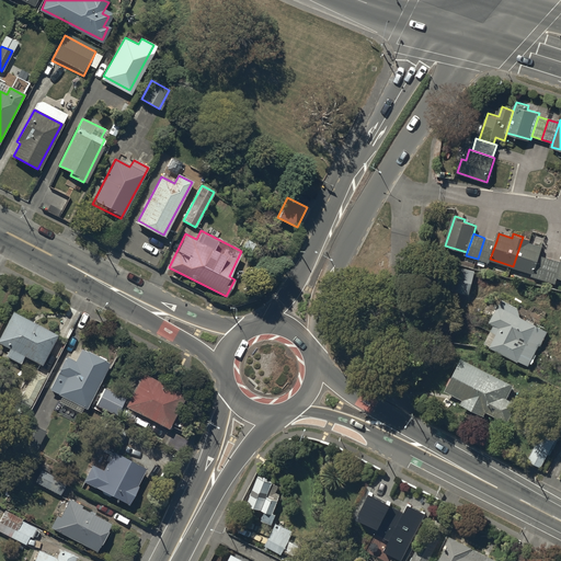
[(531,240),(523,237),(513,266),(535,273),(540,255),(542,247),(530,243),(531,240)]
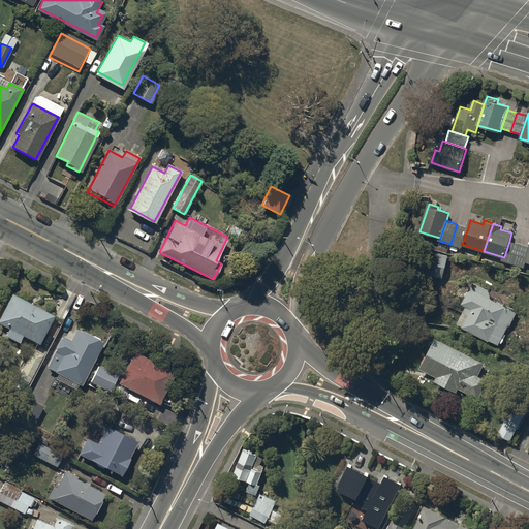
[(462,244),(468,227),(457,224),(450,244),(462,247),(462,244)]
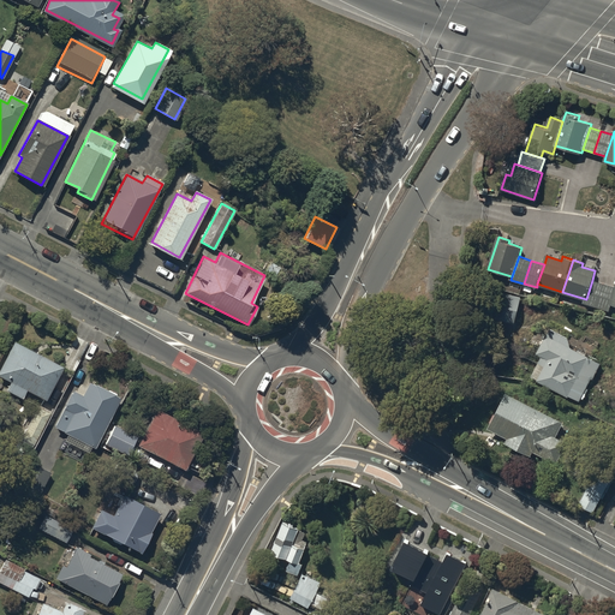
[(605,284),(592,280),(586,299),(585,303),(598,308),(605,284)]
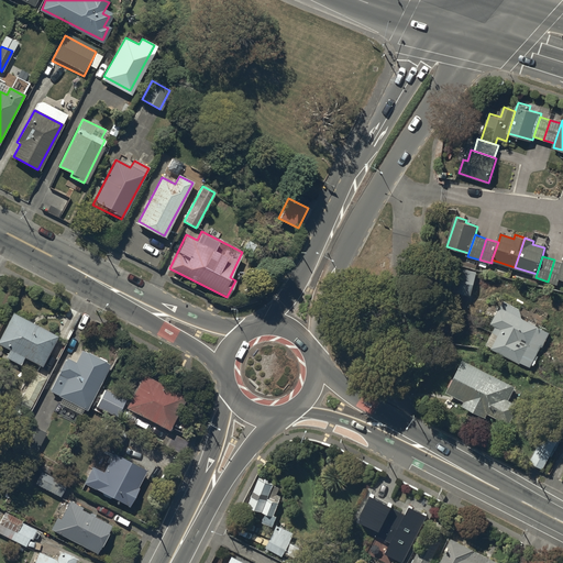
[(560,279),(562,266),(562,262),(554,260),(548,282),(558,284),(560,279)]
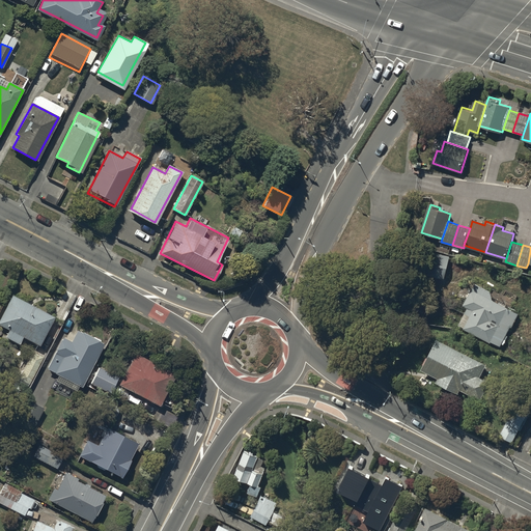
[(447,277),(451,257),(425,251),(421,271),(447,277)]
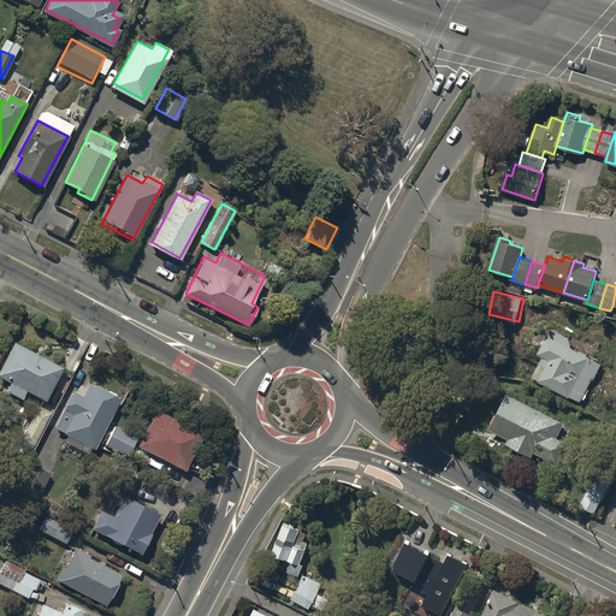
[(572,339),(554,330),(540,355),(551,360),(540,380),(581,402),(602,363),(568,347),(572,339)]
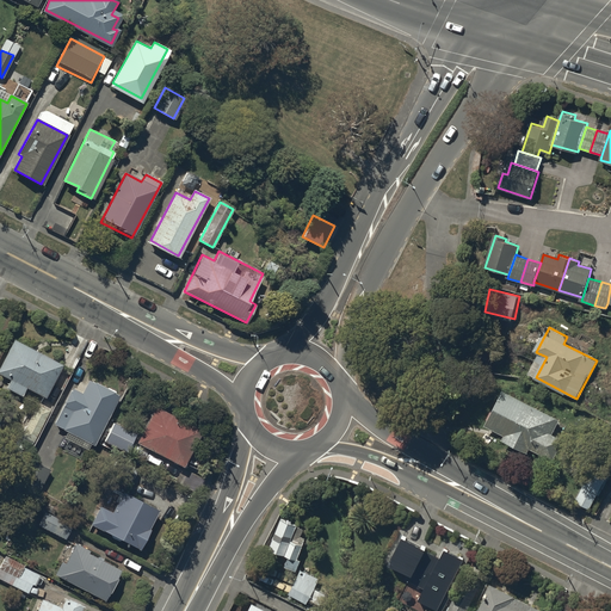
[(63,366),(16,340),(0,369),(0,374),(13,381),(8,389),(22,396),(26,387),(47,397),(63,366)]
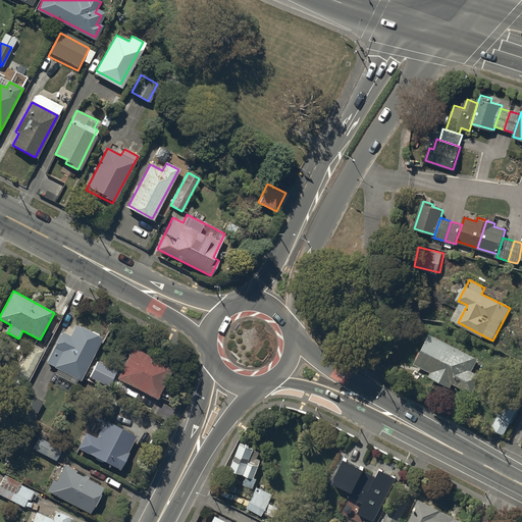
[(99,334),(74,322),(69,332),(60,328),(45,358),(77,374),(99,334)]
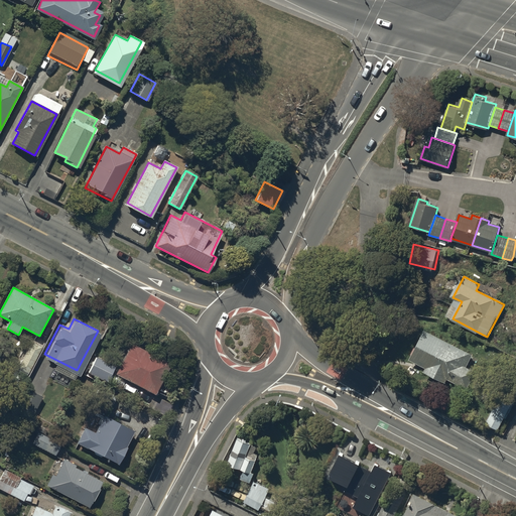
[(474,355),(426,331),(411,360),(426,368),(425,371),(447,383),(449,378),(468,388),(477,372),(468,367),(474,355)]
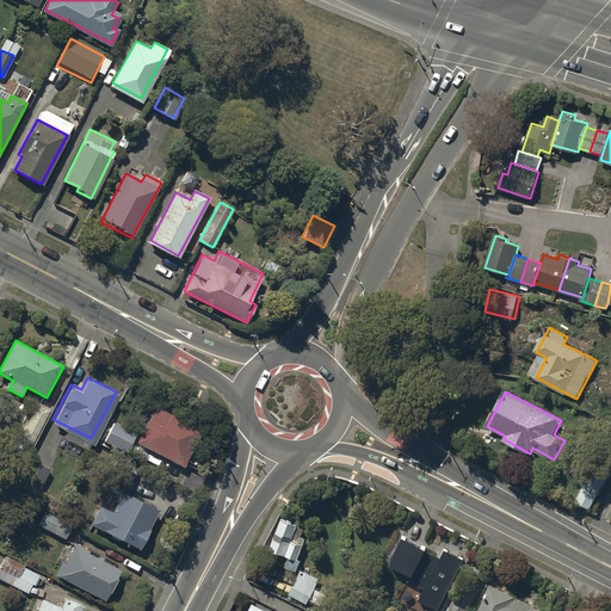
[(201,426),(155,405),(139,438),(184,461),(201,426)]
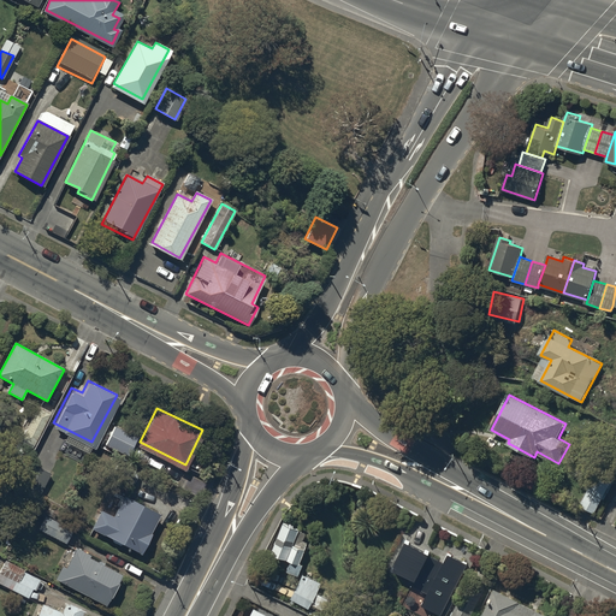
[(35,448),(52,416),(39,409),(23,442),(35,448)]
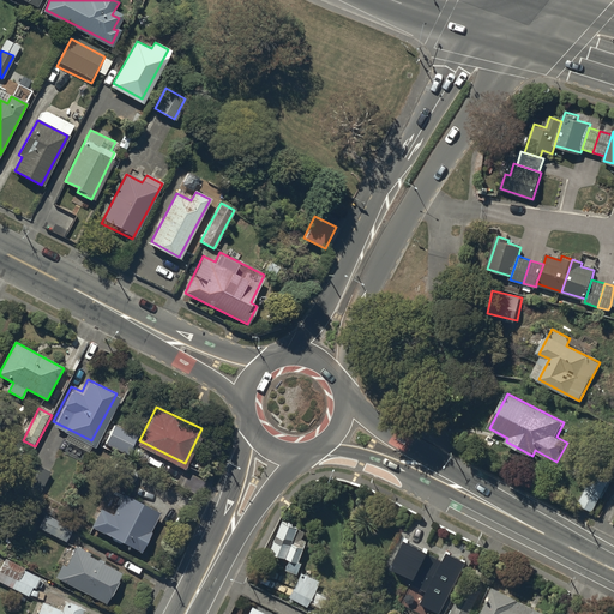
[(133,433),(113,423),(103,441),(125,452),(133,433)]
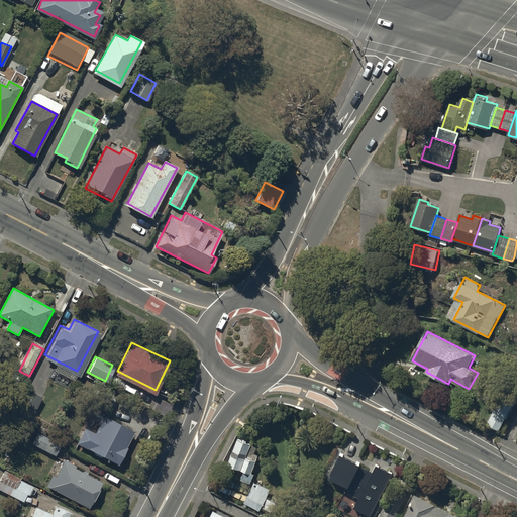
[(42,394),(25,386),(13,409),(30,417),(42,394)]
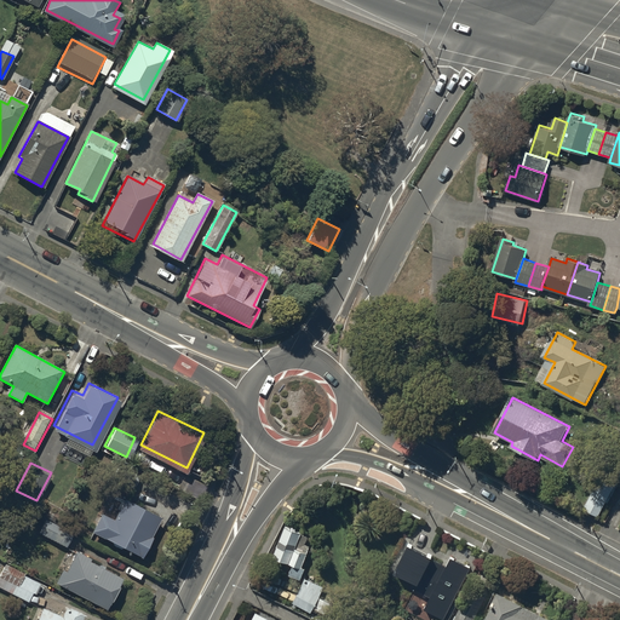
[(607,506),(614,493),(598,483),(581,511),(597,520),(606,505),(607,506)]
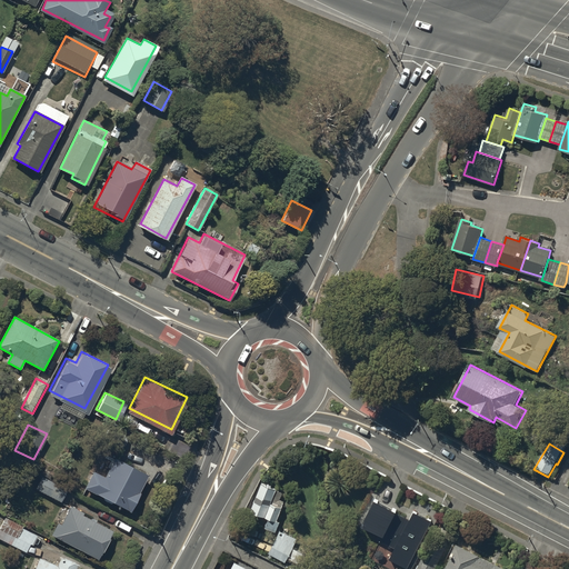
[(146,471),(113,455),(103,475),(91,468),(83,483),(128,506),(146,471)]
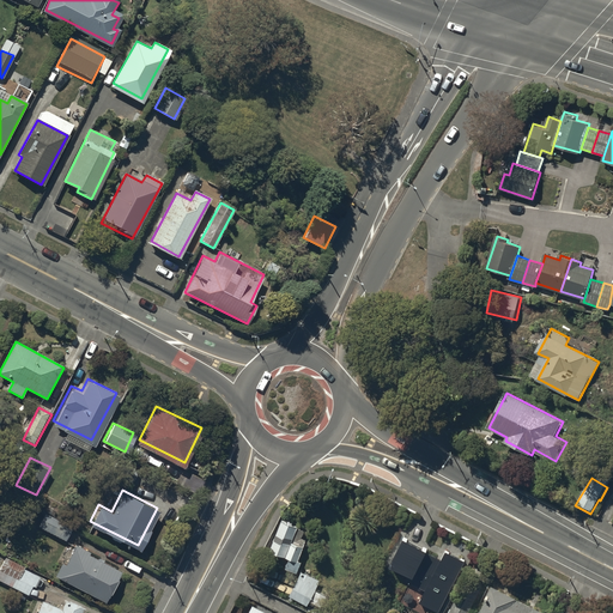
[(41,523),(65,536),(73,522),(48,509),(41,523)]
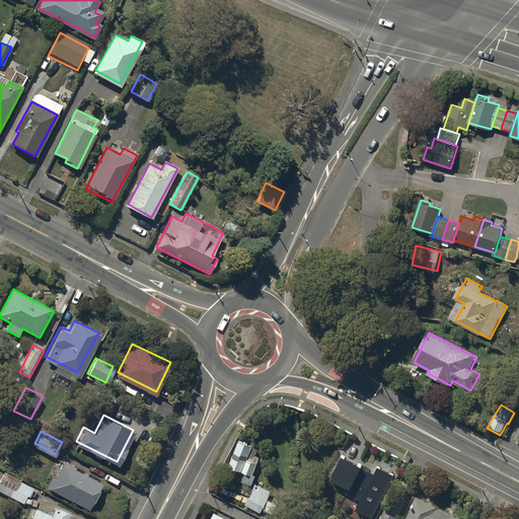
[(253,445),(240,440),(231,464),(246,470),(242,479),(251,484),(255,473),(252,472),(257,461),(248,457),(253,445)]
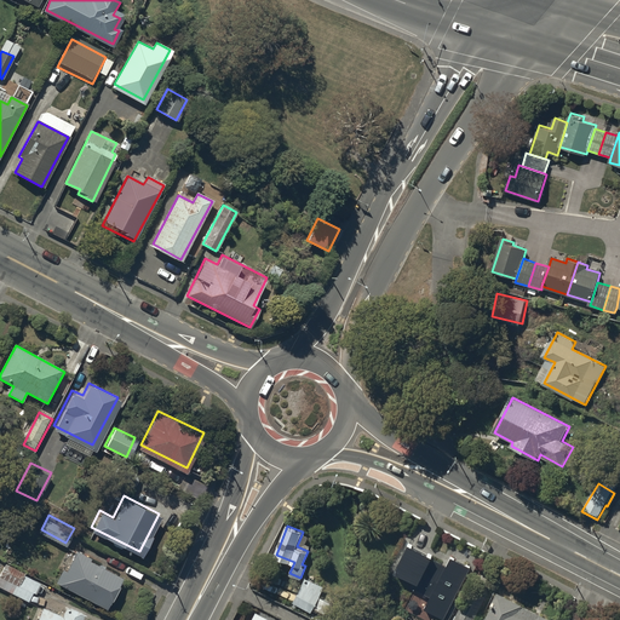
[(446,564),(408,545),(396,569),(418,580),(414,589),(430,597),(424,609),(443,619),(471,567),(451,556),(446,564)]
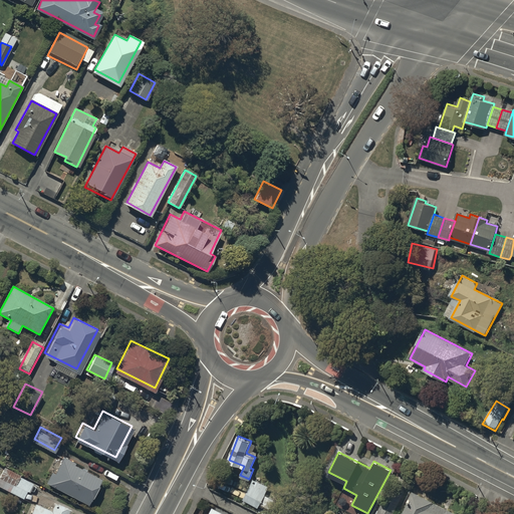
[(100,476),(63,455),(54,472),(50,469),(44,478),(86,501),(100,476)]
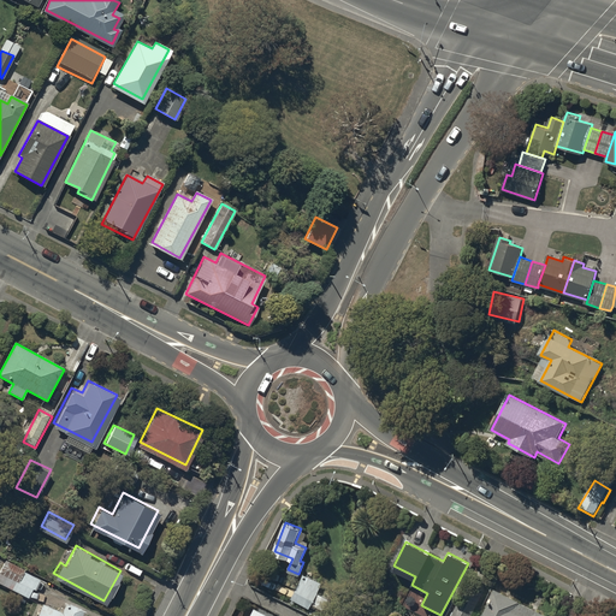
[(40,580),(6,563),(0,573),(0,582),(30,598),(40,580)]
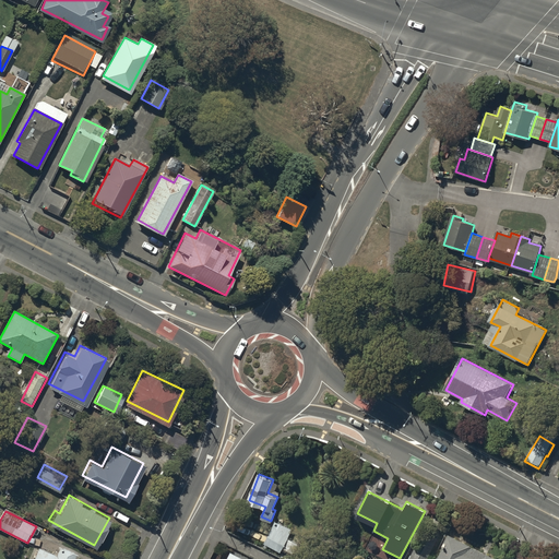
[(292,528),(275,521),(265,543),(282,550),(292,528)]
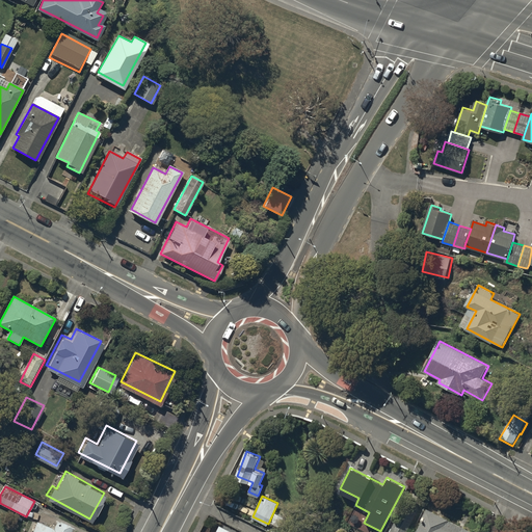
[(475,531),(428,508),(416,531),(413,531),(408,530),(419,508),(404,501),(389,531),(475,531)]
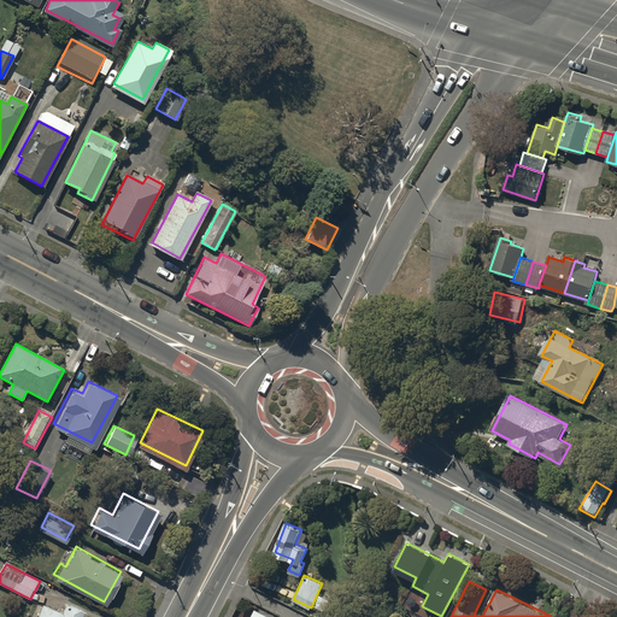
[(60,611),(43,604),(37,616),(77,616),(81,609),(64,601),(60,611)]
